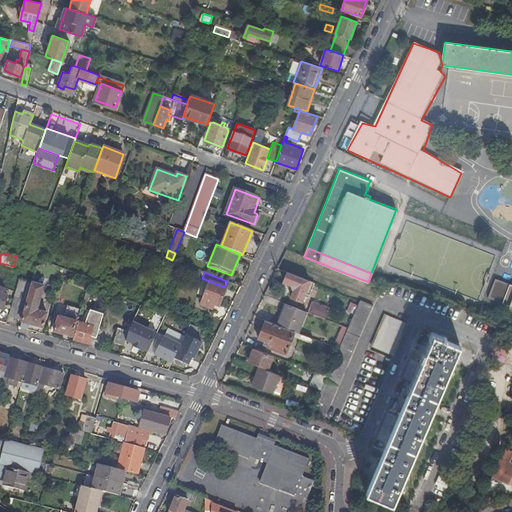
[(310,281),(287,272),(283,281),(293,285),(294,289),(291,297),(302,301),(310,281)]
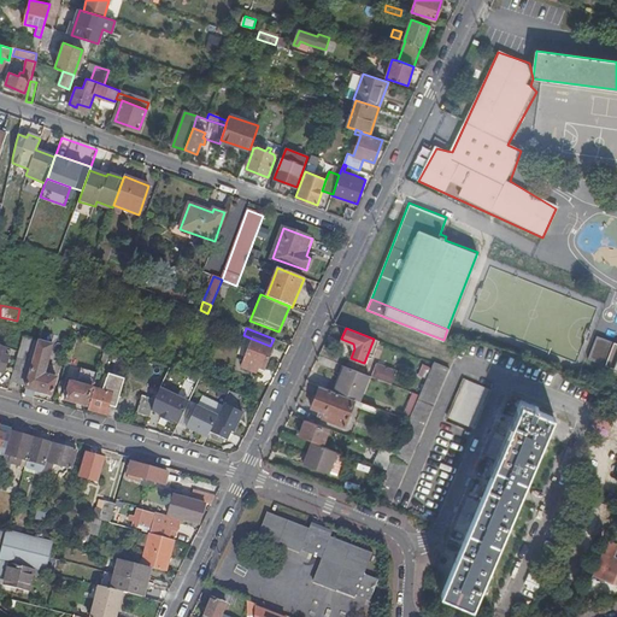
[(236,354),(245,358),(252,339),(244,335),(236,354)]
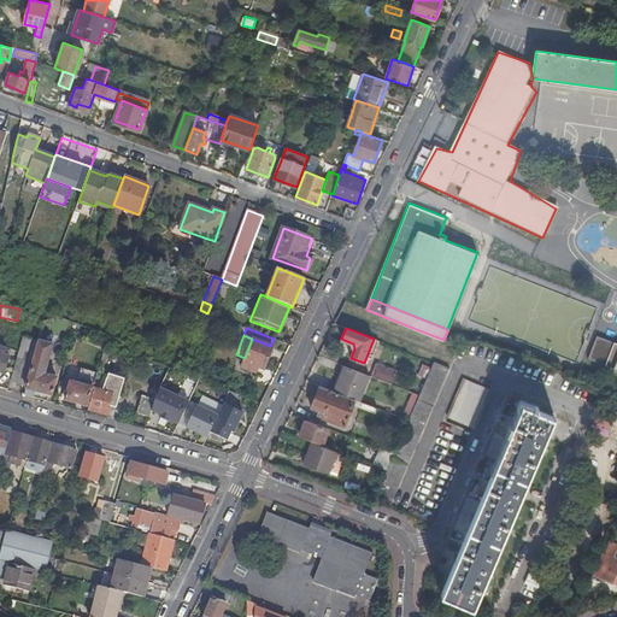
[(616,369),(616,341),(599,335),(589,358),(616,369)]
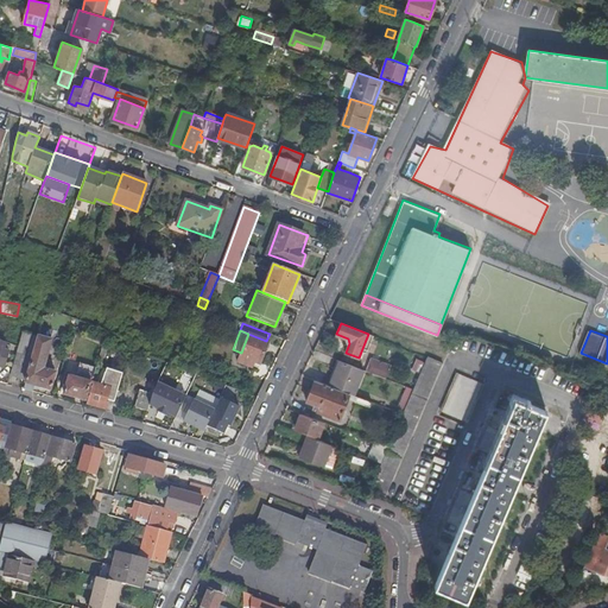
[(18,347),(10,375),(26,380),(38,336),(23,333),(18,347)]
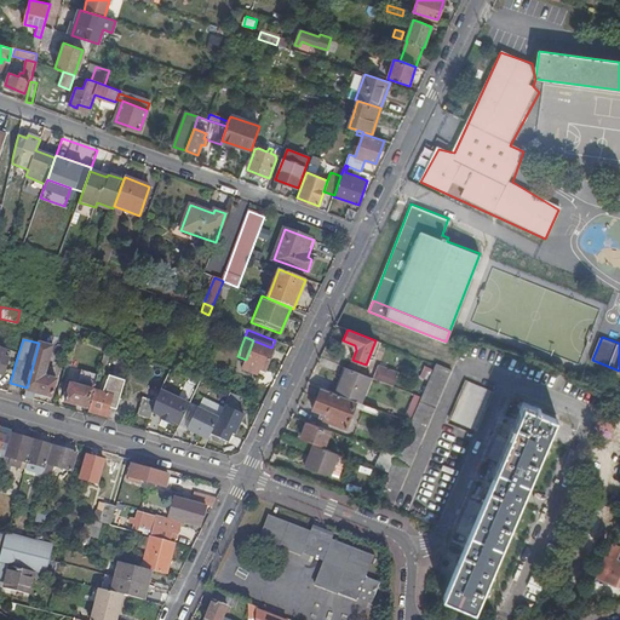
[(274,349),(271,348),(253,340),(246,360),(242,368),(257,374),(259,369),(265,372),(274,349)]
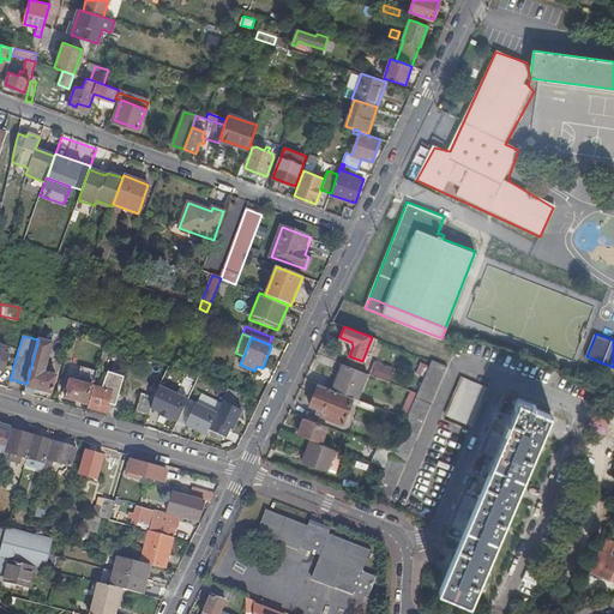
[(26,384),(26,386),(36,389),(48,392),(50,393),(55,377),(49,374),(49,371),(44,369),(52,343),(38,339),(26,384)]
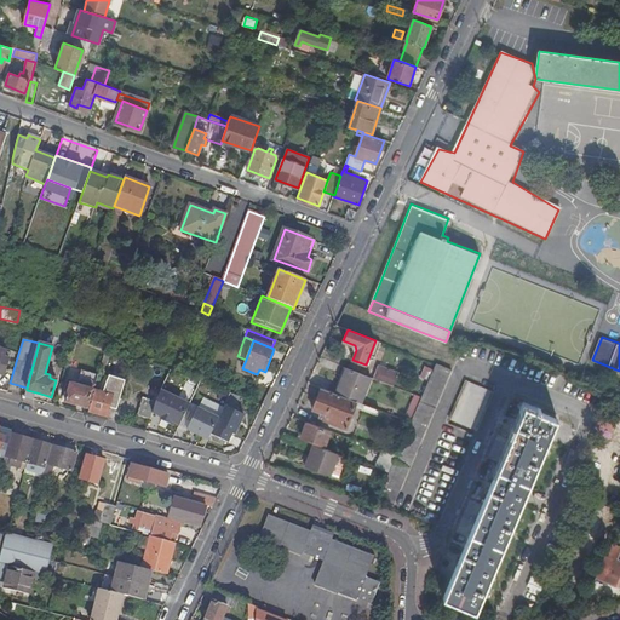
[(452,371),(436,365),(422,397),(411,422),(396,455),(389,472),(377,500),(392,507),(452,371)]
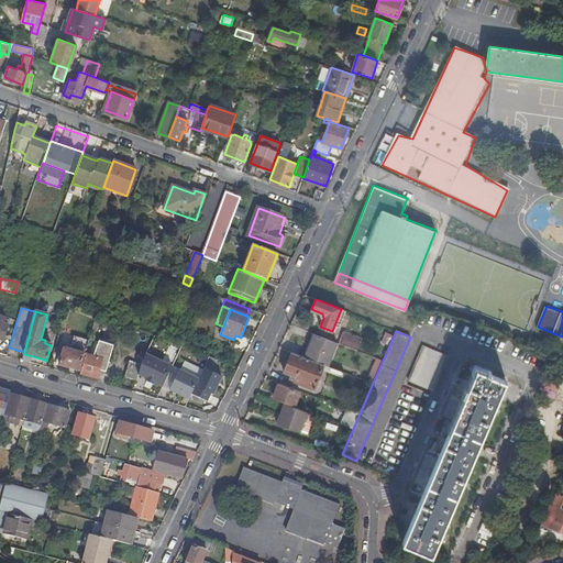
[(311,333),(302,356),(305,357),(313,334),(311,333)]
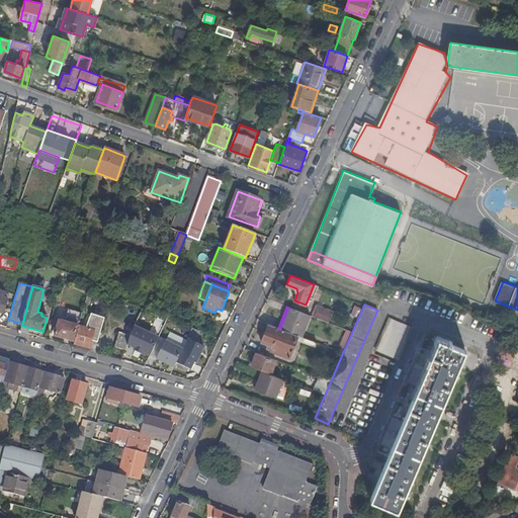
[(312,317),(328,323),(331,313),(316,307),(312,317)]
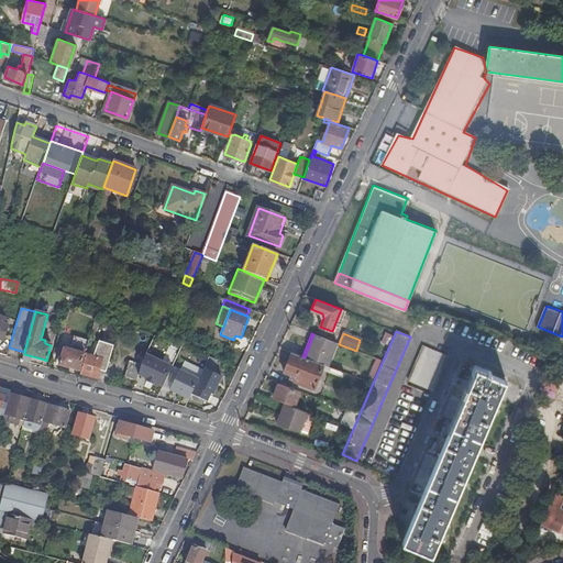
[(335,342),(313,334),(305,357),(327,365),(335,342)]
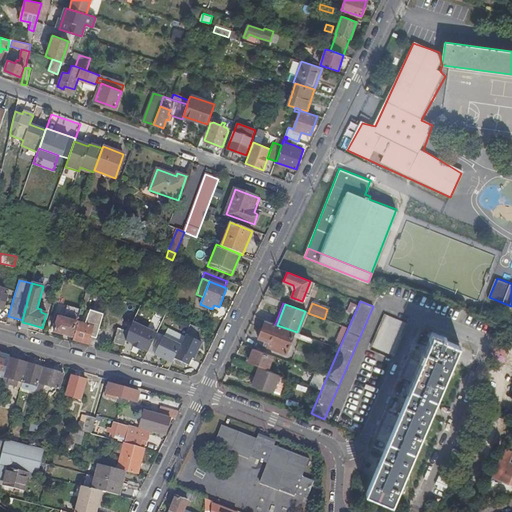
[(78,322),(73,340),(88,344),(90,337),(97,339),(103,315),(90,311),(86,325),(78,322)]
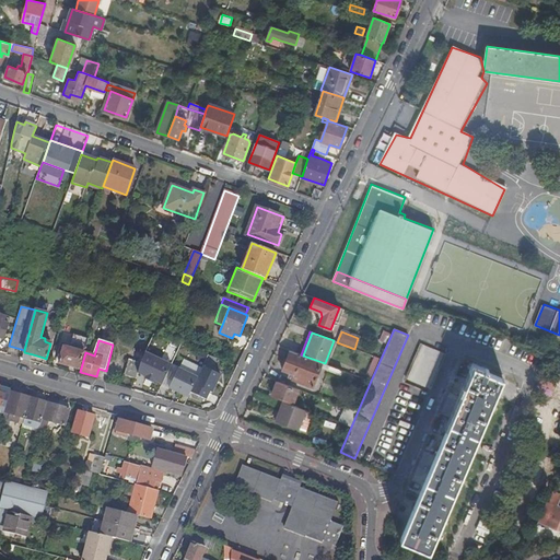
[(445,354),(420,343),(406,378),(431,388),(445,354)]
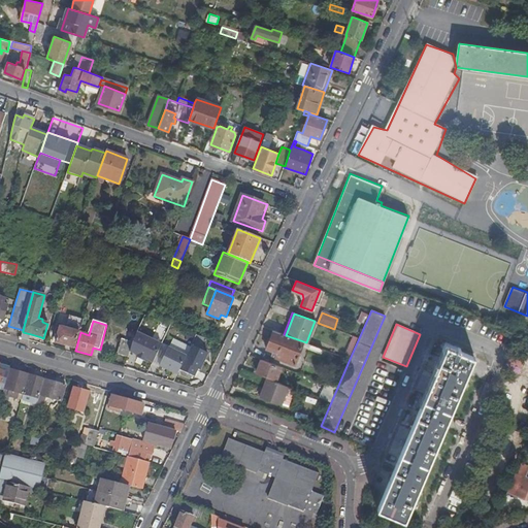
[(56,342),(74,348),(80,328),(70,325),(69,329),(61,327),(60,326),(57,325),(55,333),(58,334),(56,342)]
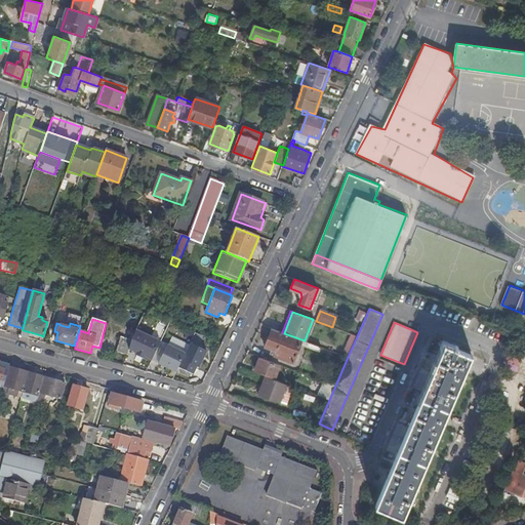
[(319,352),(321,348),(305,340),(284,333),(282,332),(272,328),(265,348),(270,351),(274,352),(273,354),(291,362),(299,344),(306,346),(306,347),(319,352)]
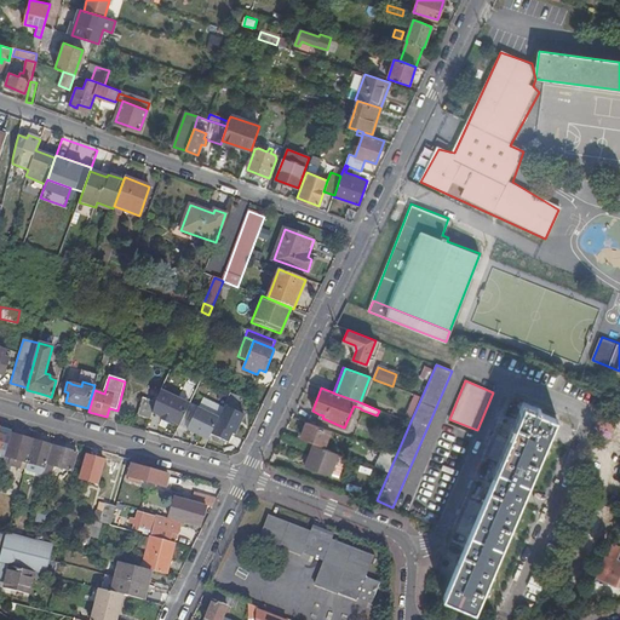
[(189,405),(161,390),(155,401),(156,401),(153,415),(178,429),(189,405)]
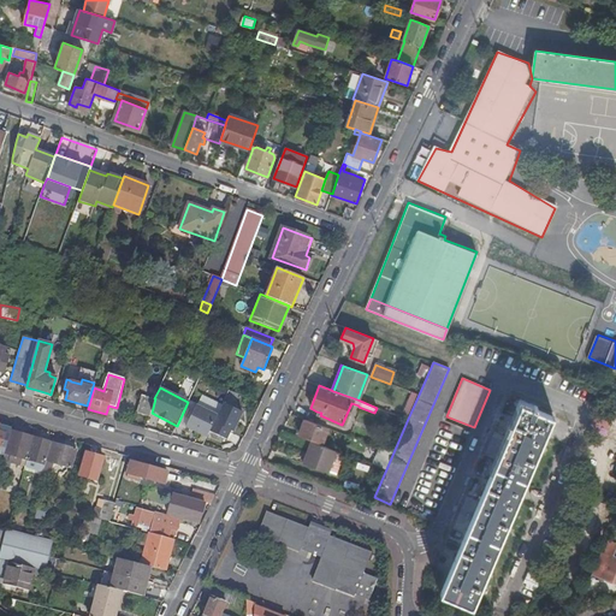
[(408,419),(419,395),(413,392),(402,416),(408,419)]
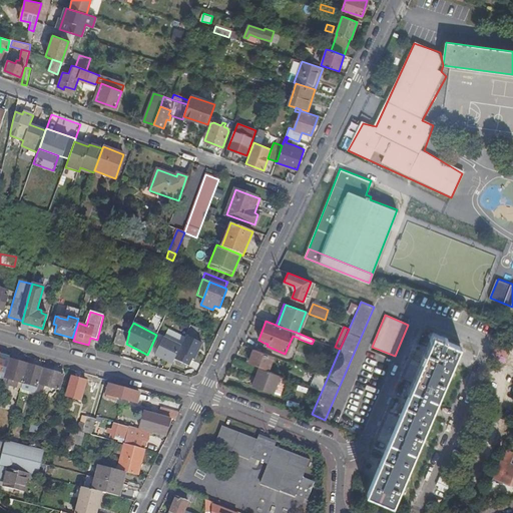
[(126,344),(129,332),(128,332),(118,329),(113,344),(125,347),(126,344)]
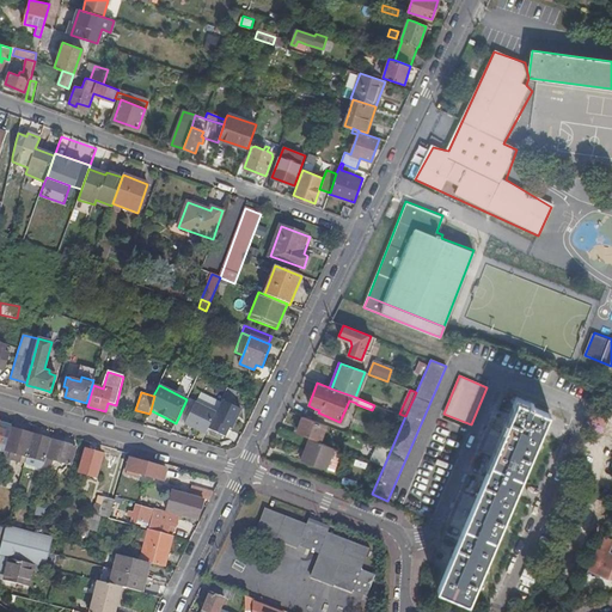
[(215,412),(207,429),(225,438),(228,429),(231,430),(240,409),(221,399),(215,412)]
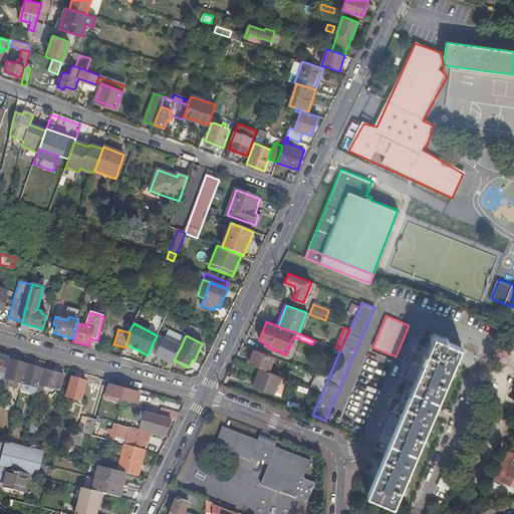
[(444,340),(435,336),(367,495),(394,507),(462,347),(448,341),(449,339),(445,337),(444,340)]
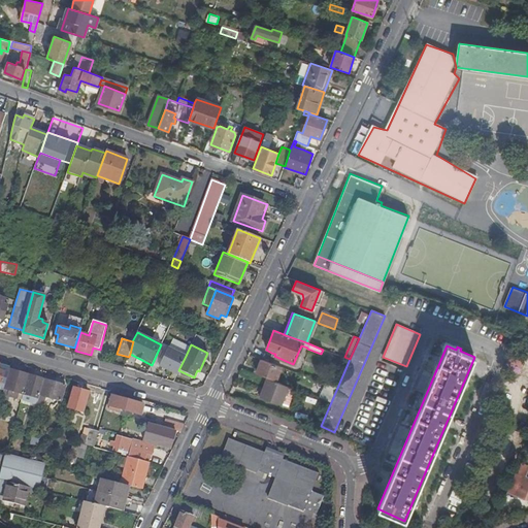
[(186,356),(168,348),(159,367),(176,375),(178,370),(186,356)]
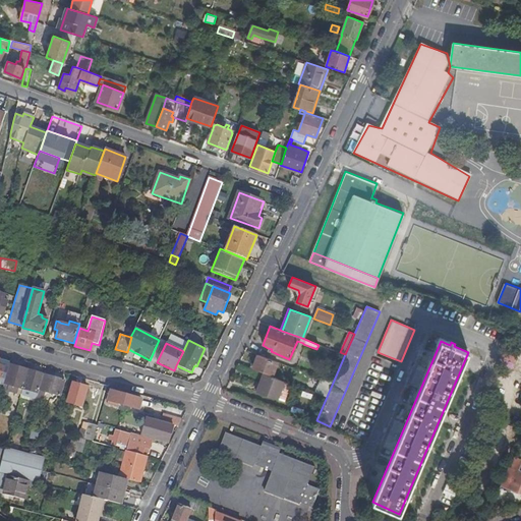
[(272,375),(277,361),(257,354),(252,367),(272,375)]
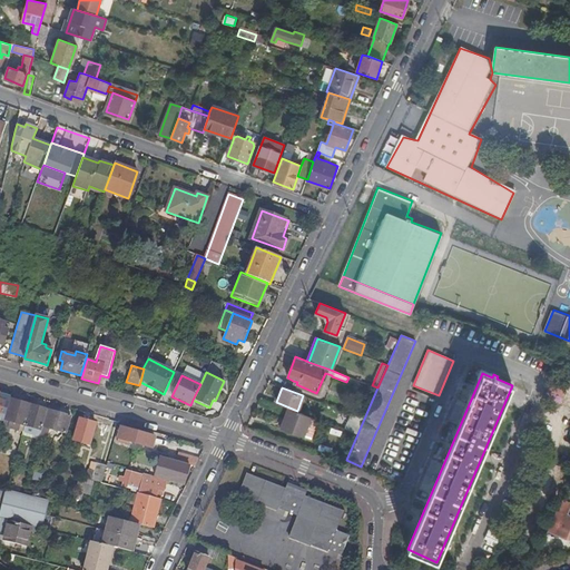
[(5,419),(10,399),(6,397),(0,419),(5,420),(5,419)]
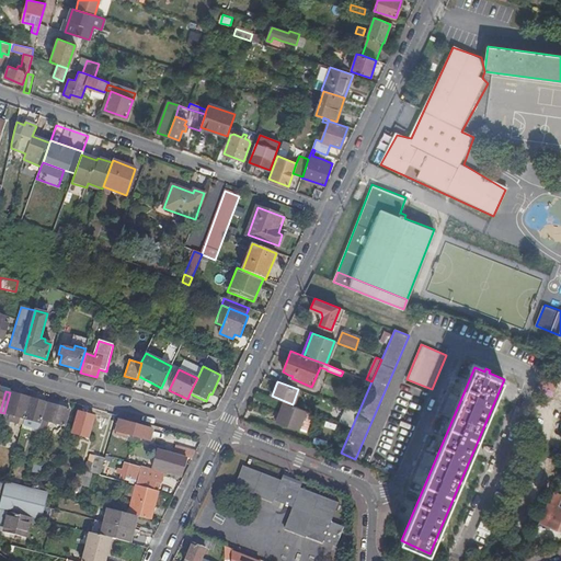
[(25,419),(31,398),(10,392),(4,412),(25,419)]
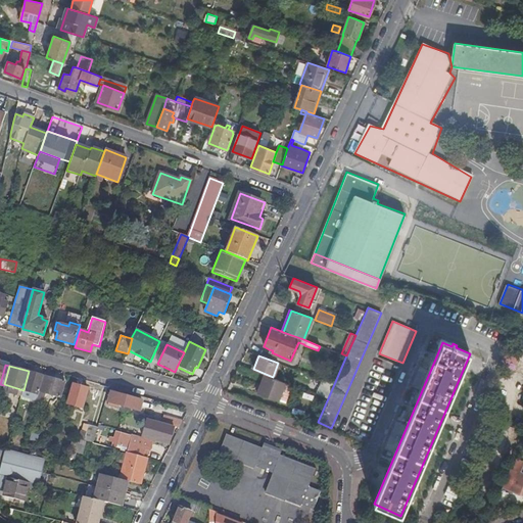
[(40,391),(44,376),(29,371),(24,390),(39,394),(40,391)]
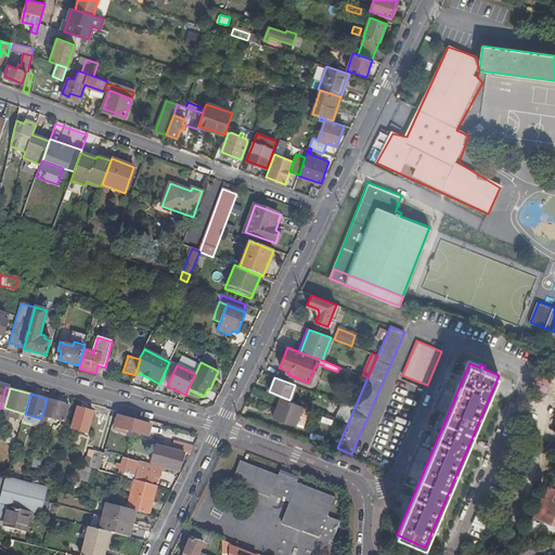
[(297,425),(304,407),(282,398),(274,416),(297,425)]
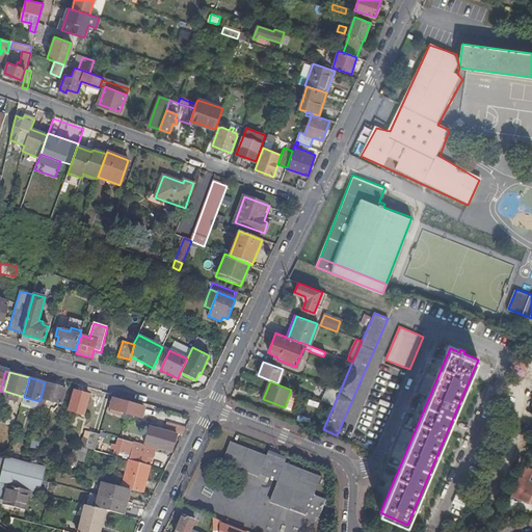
[(40,401),(37,408),(43,410),(45,402),(44,402),(45,400),(61,404),(67,388),(46,382),(42,398),(41,398),(40,401)]
